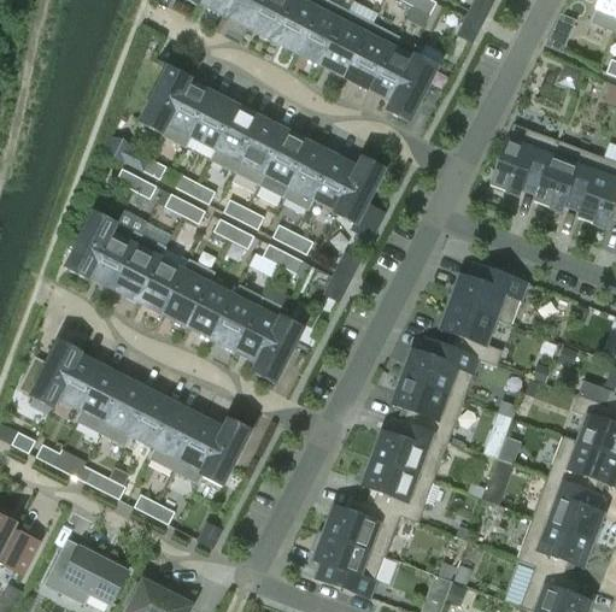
[(201,0),(222,11),(228,0),(197,0),(195,3),(197,4),(198,0),(201,0)]
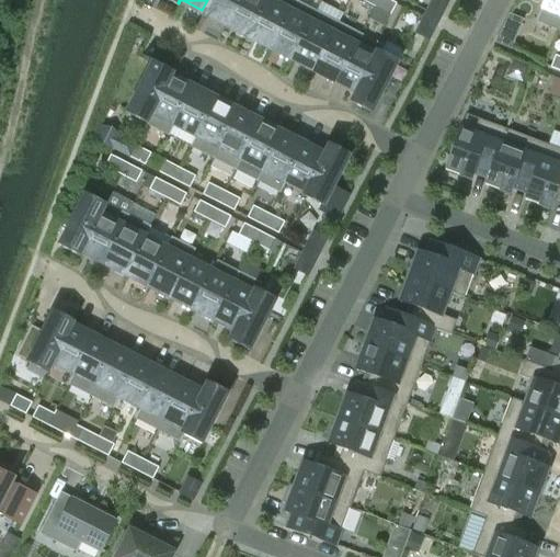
[(207,0),(202,10),(225,22),(235,0),(207,0)]
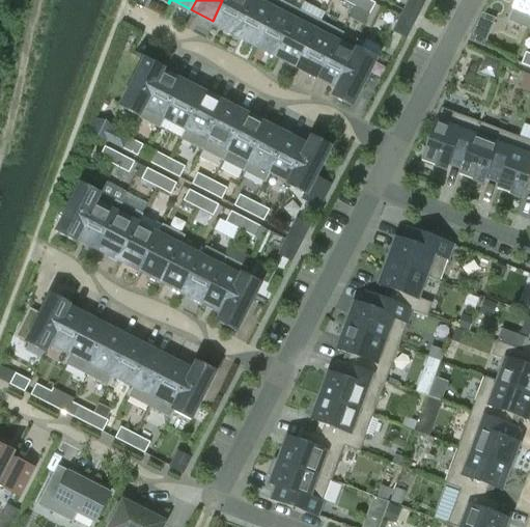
[(222,0),(213,21),(233,31),(249,0),(222,0)]
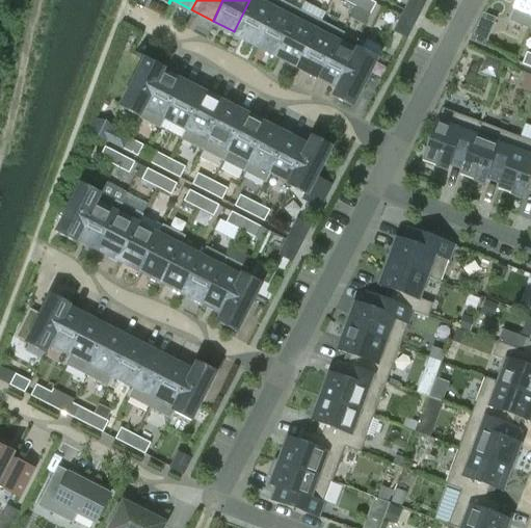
[(249,0),(234,31),(255,43),(276,0),(249,0)]
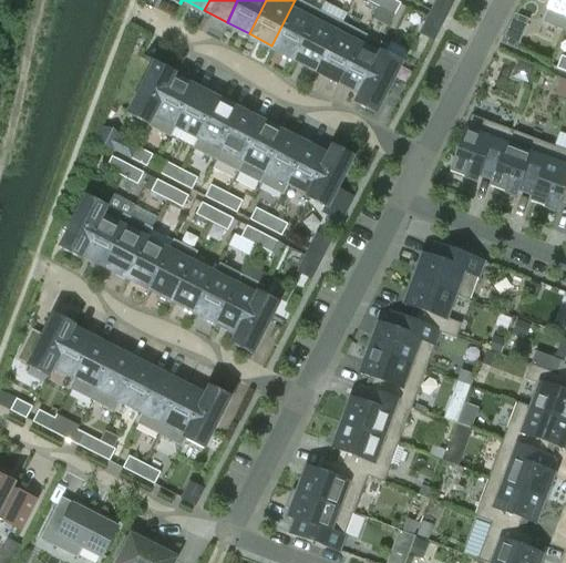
[(271,45),(295,57),(319,9),(300,0),(295,0),(271,45)]
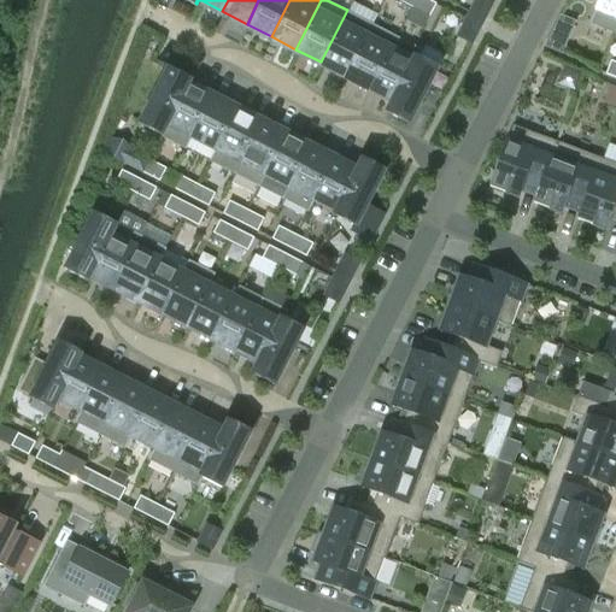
[(414,0),(411,4),(428,13),(435,0),(414,0)]
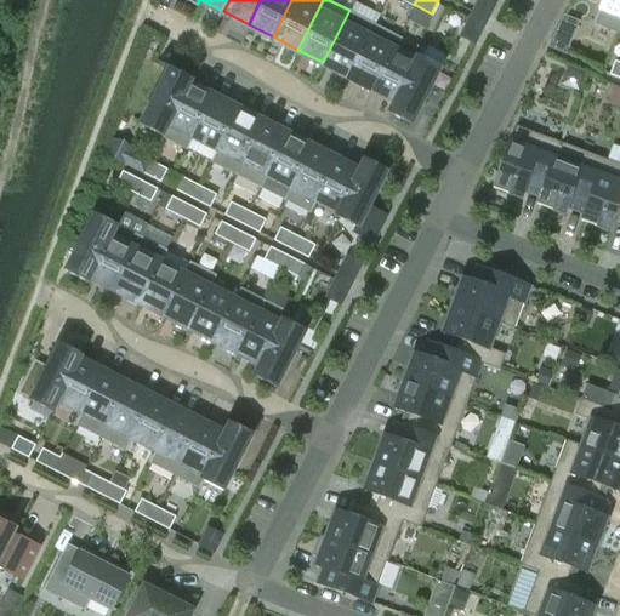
[(485,16),(488,11),(493,0),(477,0),(472,10),(485,16)]
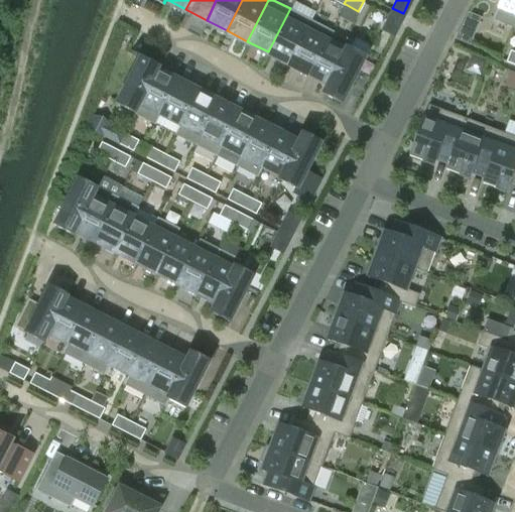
[(512,24),(514,16),(514,0),(498,0),(492,16),(512,24)]
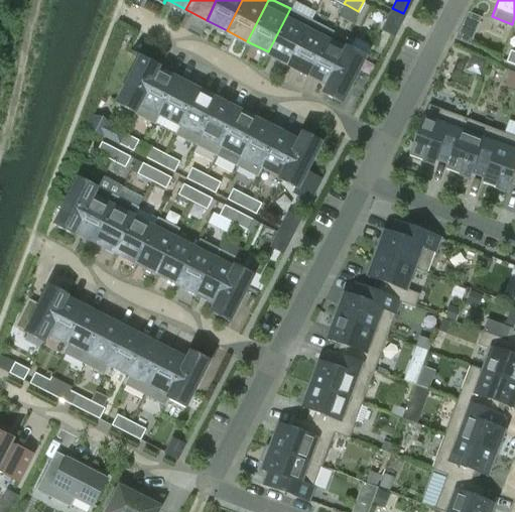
[(268,51),(288,61),(310,18),(290,8),(268,51)]
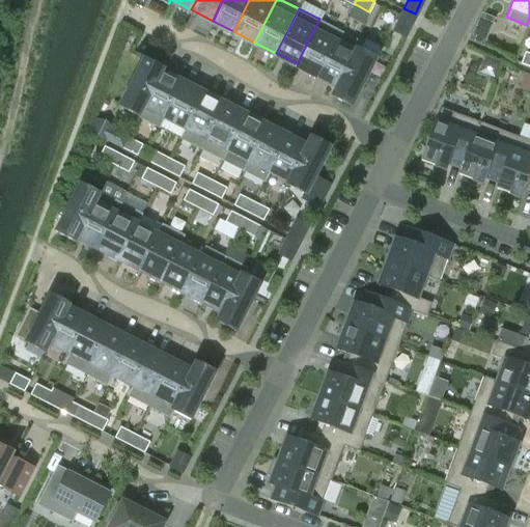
[(405,34),(412,19),(401,14),(393,28),(405,34)]
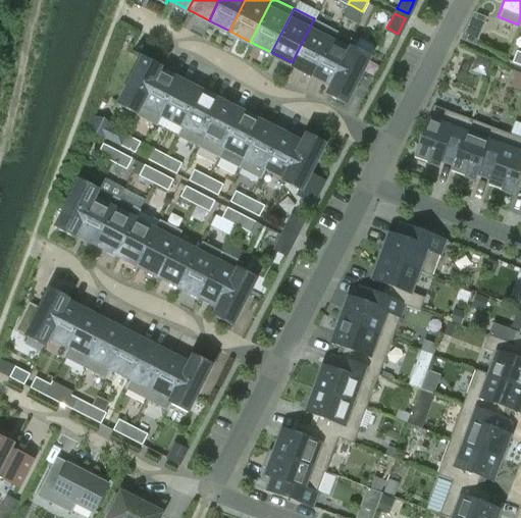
[(314,18),(292,62),(312,73),(334,30),(314,18)]
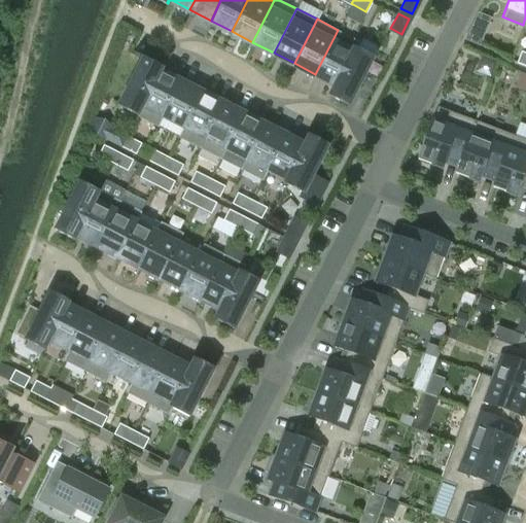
[(493,34),(484,30),(469,25),(464,36),(488,46),(493,34)]
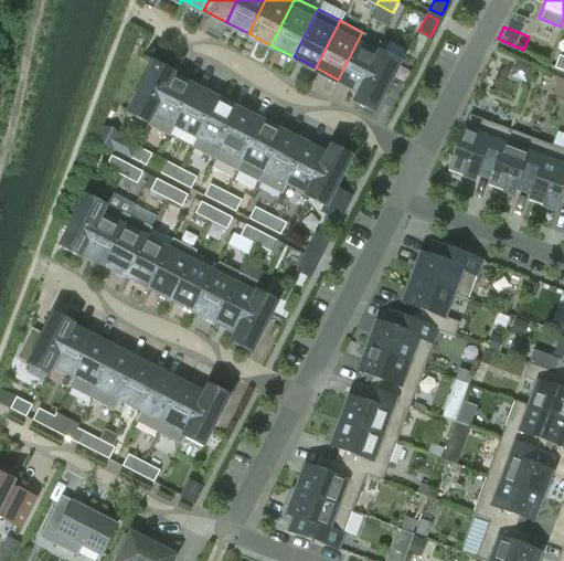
[(338,80),(360,91),(384,43),(362,32),(338,80)]
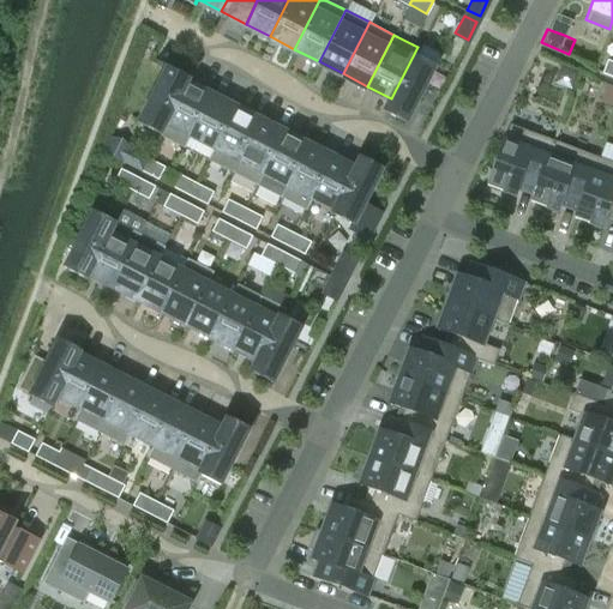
[(391,98),(385,109),(406,120),(434,65),(415,54),(419,48),(418,47),(391,98)]
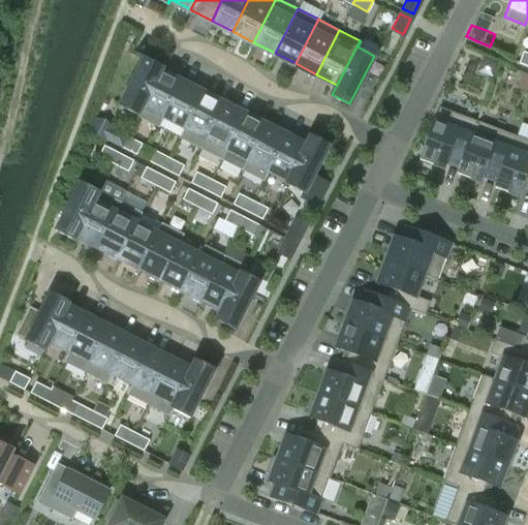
[(527,63),(527,51),(523,50),(519,60),(527,63)]
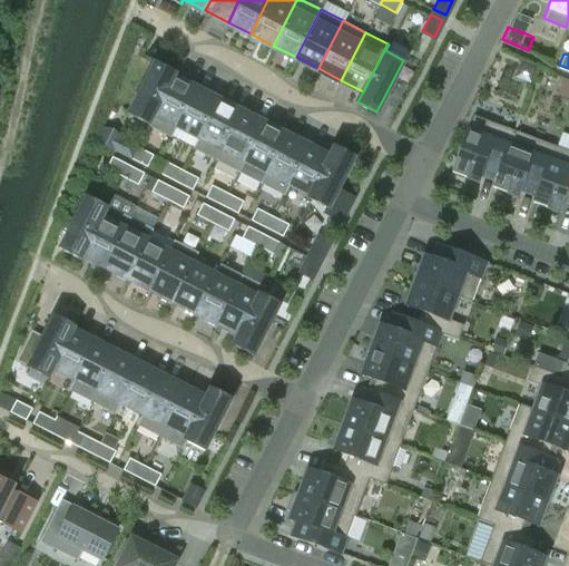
[(129,113),(148,122),(175,70),(156,60),(129,113)]
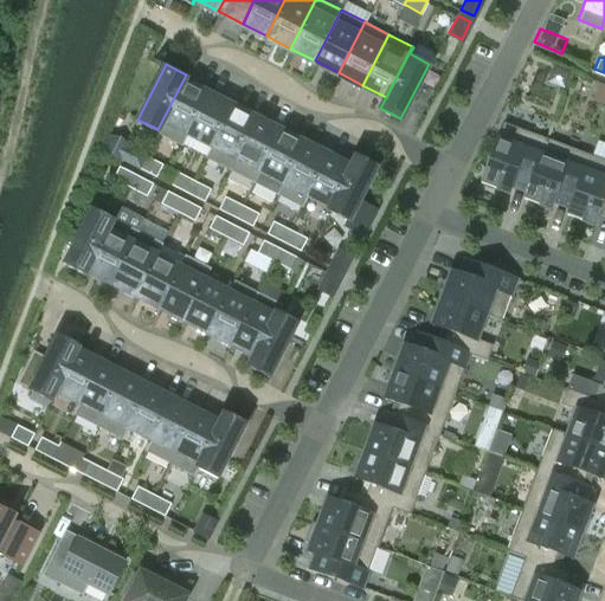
[(187,75),(186,75),(158,129),(182,142),(188,131),(187,130),(208,91),(185,79),(187,75)]
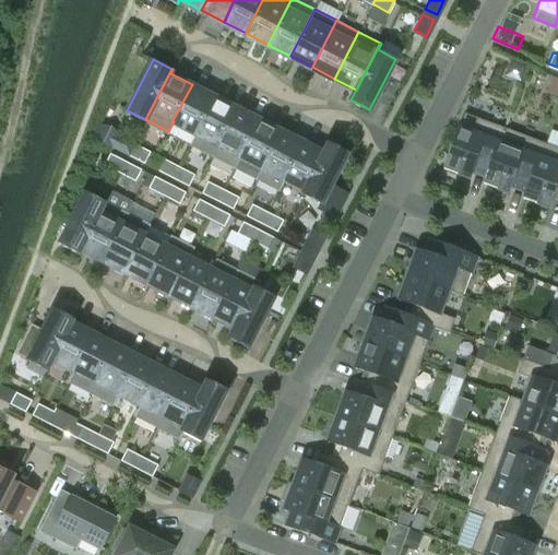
[(214,95),(192,84),(173,120),(174,121),(196,132),(214,95)]
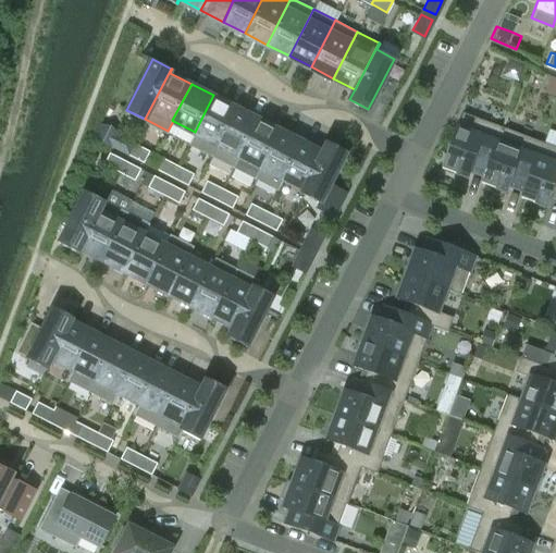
[(213,95),(195,132),(189,142),(210,152),(215,143),(217,143),(235,107),(213,95)]
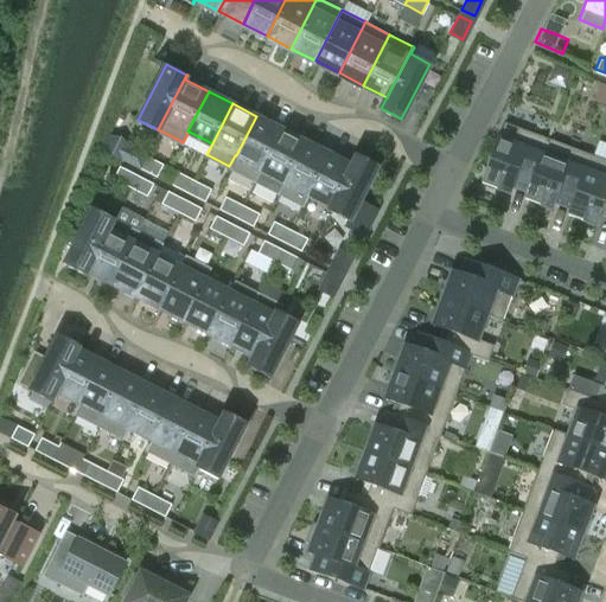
[(280,128),(256,116),(236,155),(235,155),(229,166),(255,179),(261,168),(260,168),(280,128)]
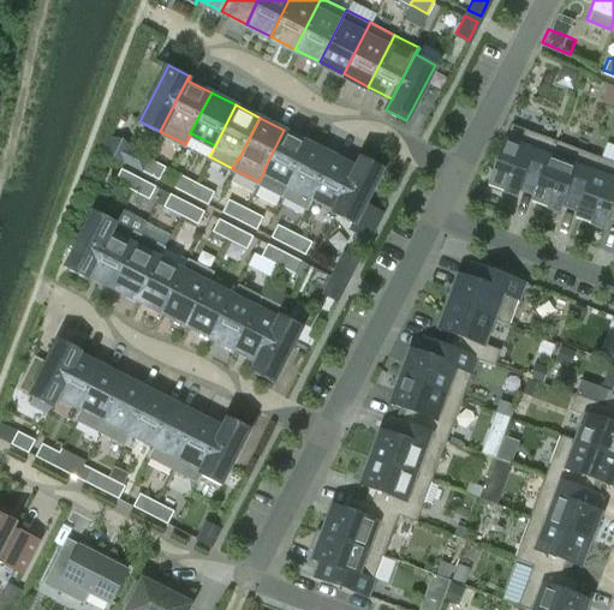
[(532,199),(555,138),(511,121),(487,183),(502,189),(516,193),(522,178),(536,184),(531,199),(532,199)]
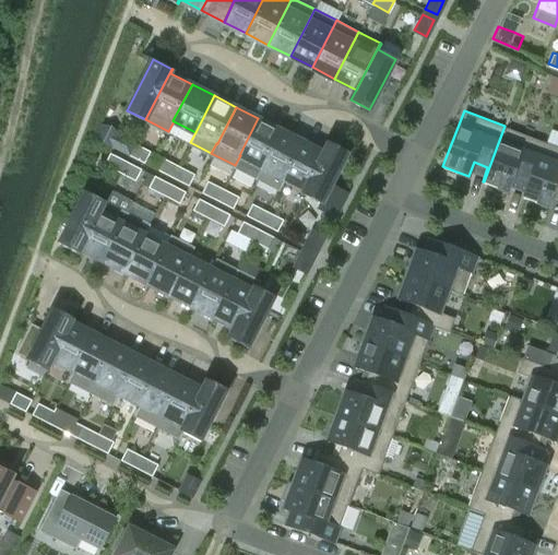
[(281,129),(258,118),(239,155),(240,155),(261,166),(281,129)]
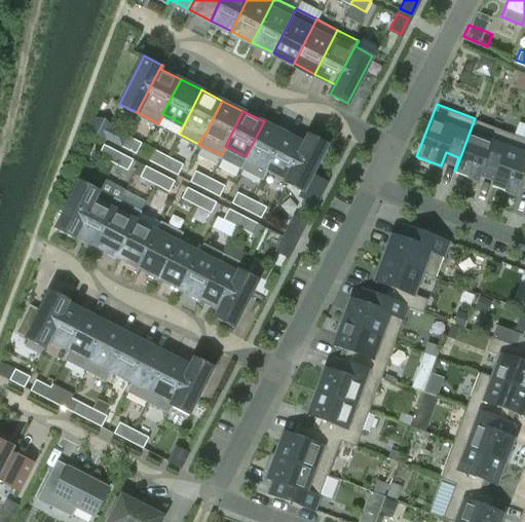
[(492,184),(512,132),(475,118),(455,171),(466,175),(479,179),(483,166),(496,171),(491,184),(492,184)]
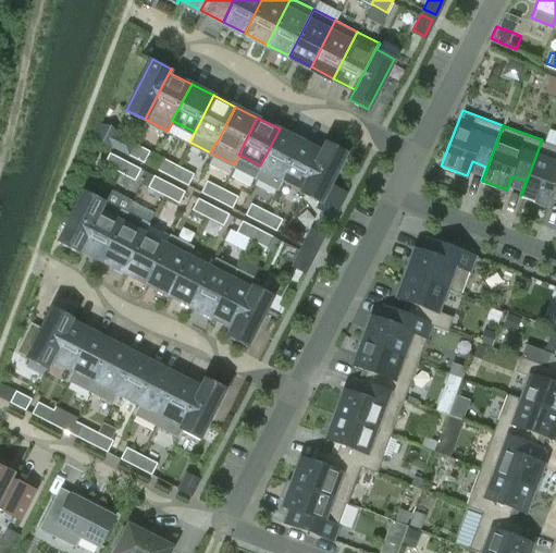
[(279,187),(283,177),(301,140),(280,128),(260,166),(255,175),(279,187)]
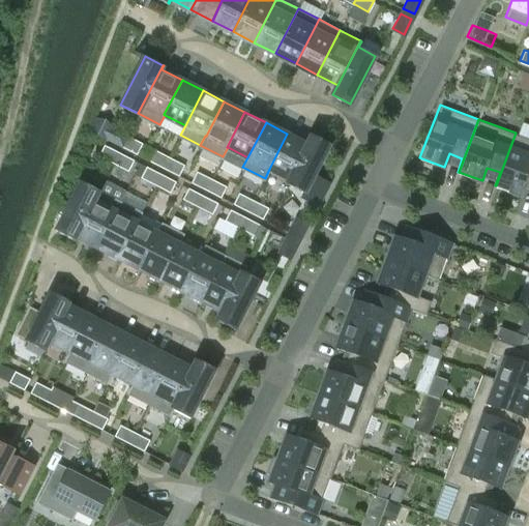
[(121,145),(127,134),(113,126),(107,138),(121,145)]
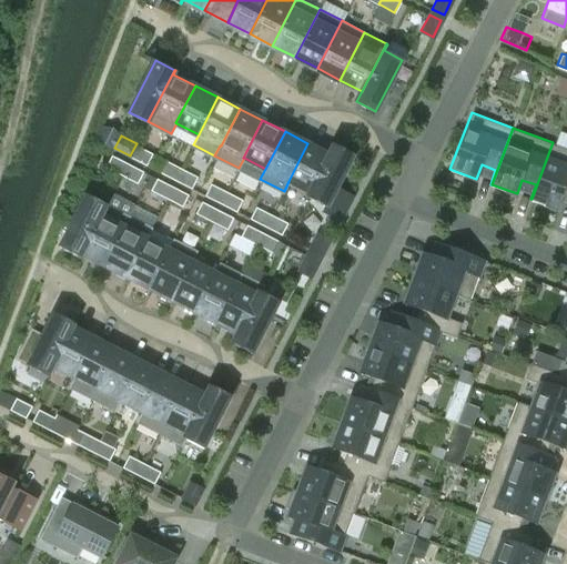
[(566,148),(553,142),(532,199),(545,204),(545,203),(557,209),(562,194),(566,195),(566,148)]
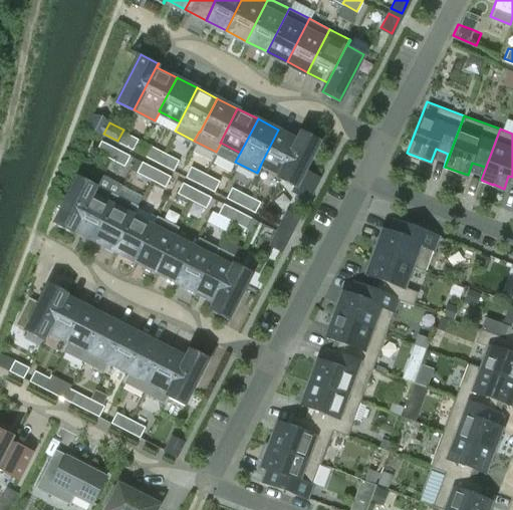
[(123,130),(117,141),(133,148),(138,138),(123,130)]
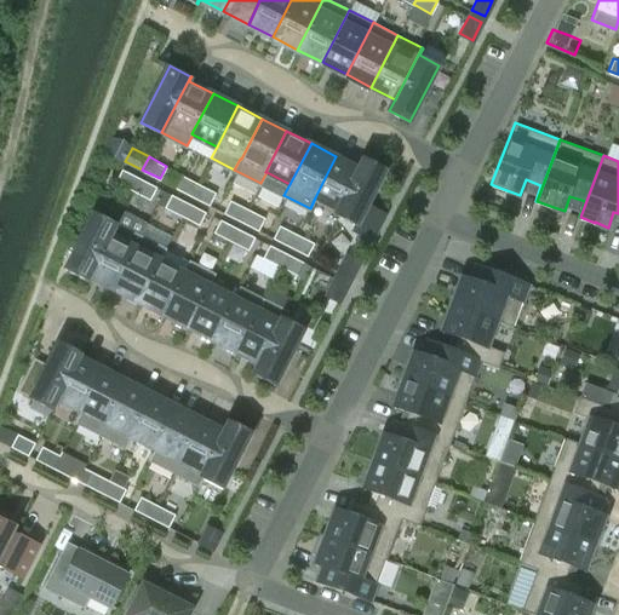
[(315,197),(338,210),(339,210),(360,168),(359,168),(336,156),(315,197)]
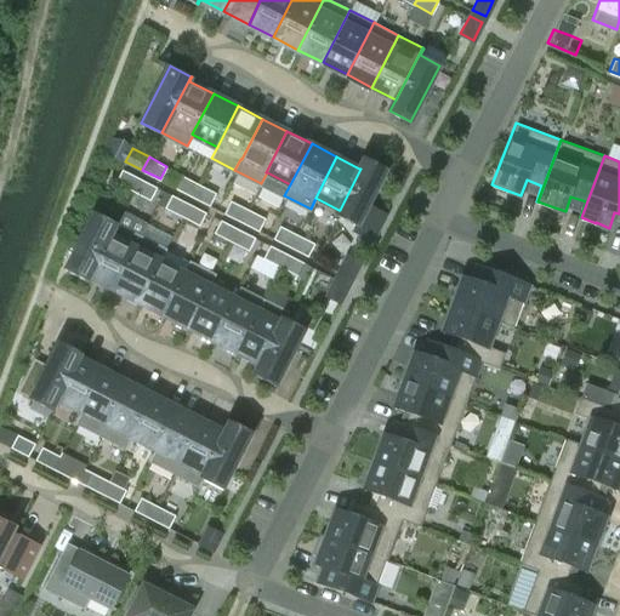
[(365,158),(359,169),(360,169),(340,210),(339,210),(336,214),(358,224),(387,169),(365,158)]
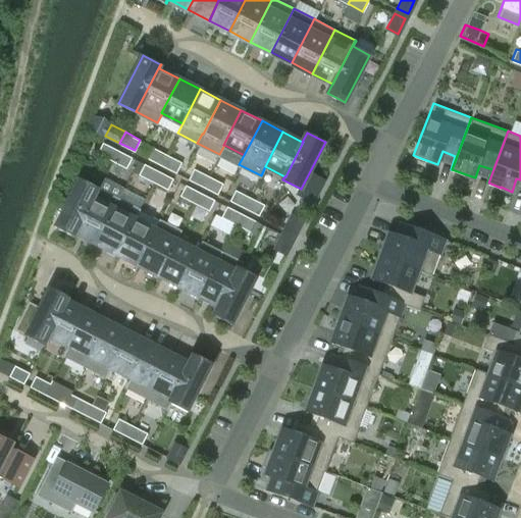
[(111,159),(117,149),(102,141),(97,152),(111,159)]
